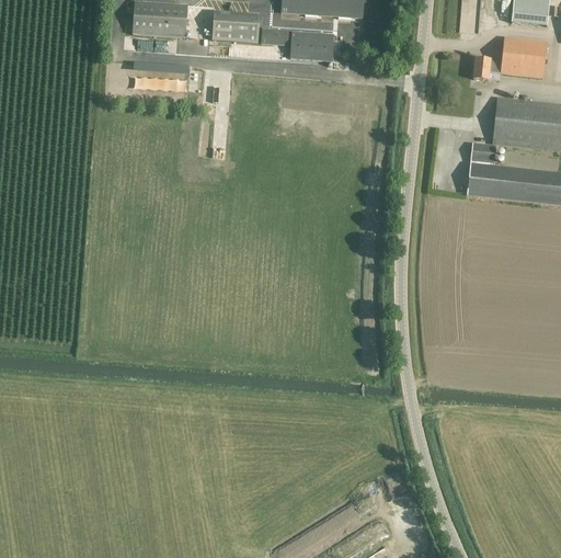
[(363,18),(364,0),(281,0),(281,11),(363,18)]
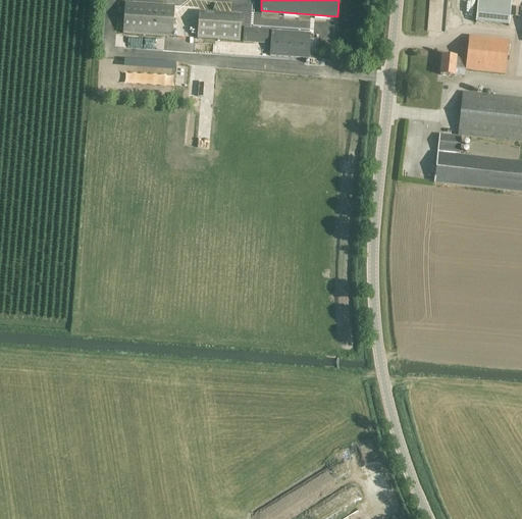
[(429,0),(428,29),(447,29),(448,0),(429,0)]
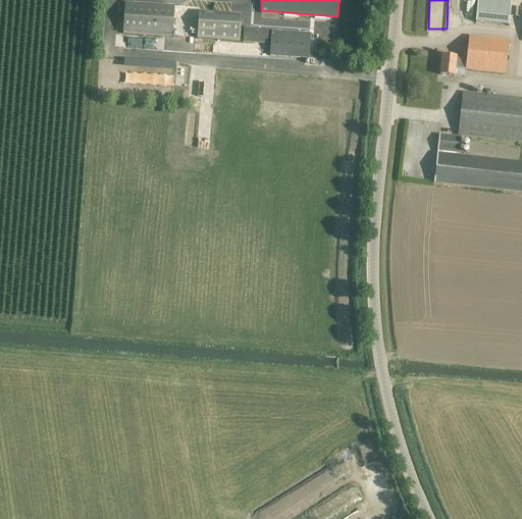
[(511,21),(512,0),(478,0),(477,19),(511,21)]
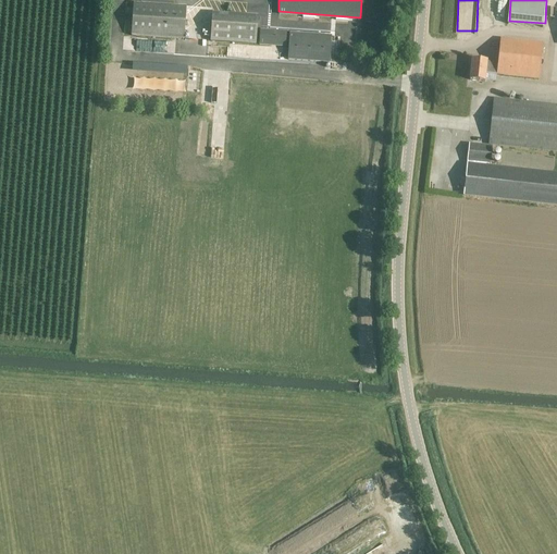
[(183,37),(185,4),(133,1),(131,34),(183,37)]
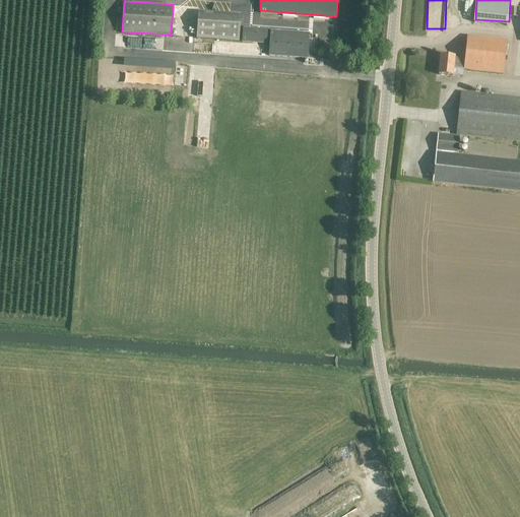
[(192,17),(191,29),(196,29),(196,37),(238,39),(239,13),(197,10),(197,17),(192,17)]
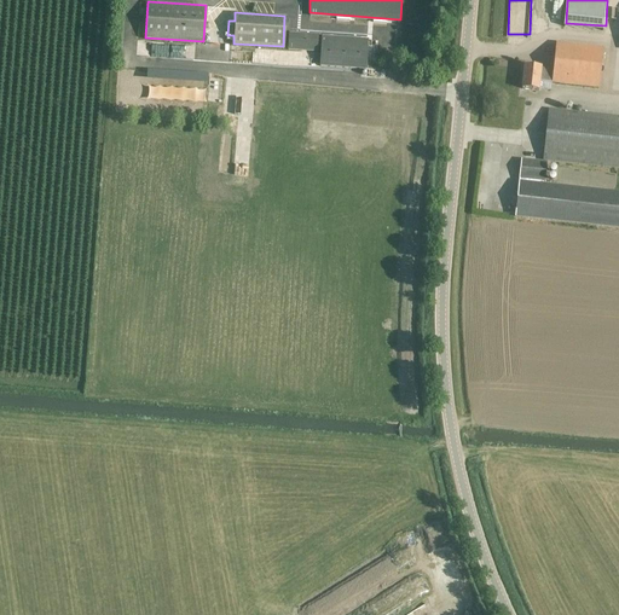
[(288,32),(287,47),(314,48),(316,34),(288,32)]
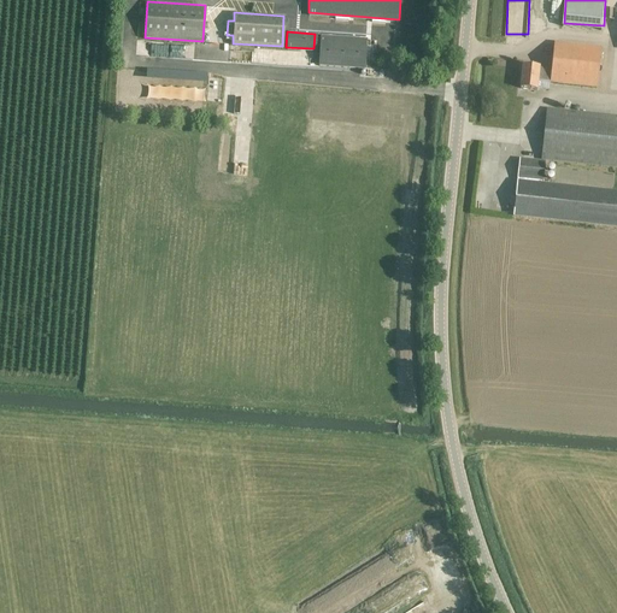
[(365,36),(319,34),(318,63),(363,66),(365,36)]
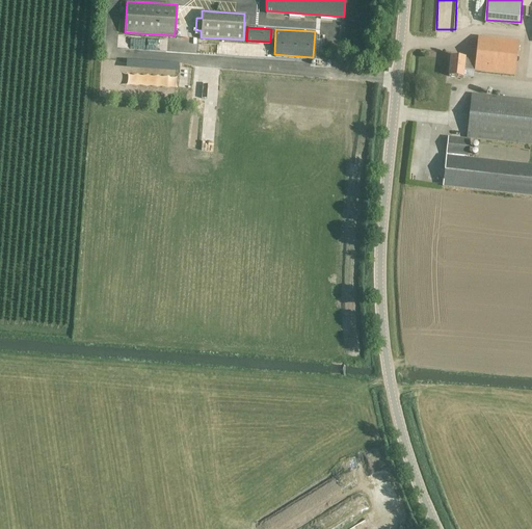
[(463,75),(463,67),(474,68),(474,69),(514,74),(519,37),(478,33),(475,57),(450,54),(448,73),(463,75)]
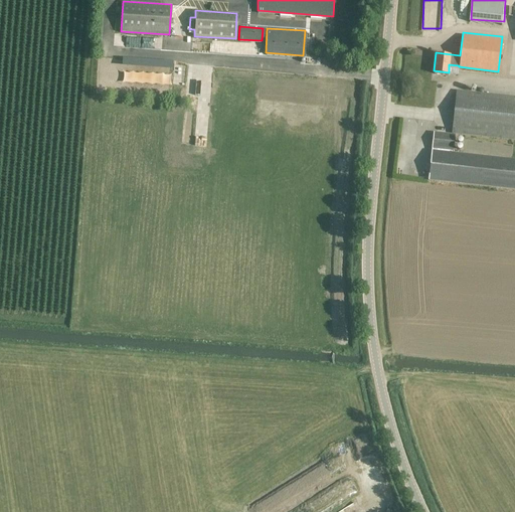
[(514,94),(457,88),(452,131),(514,138),(514,94)]
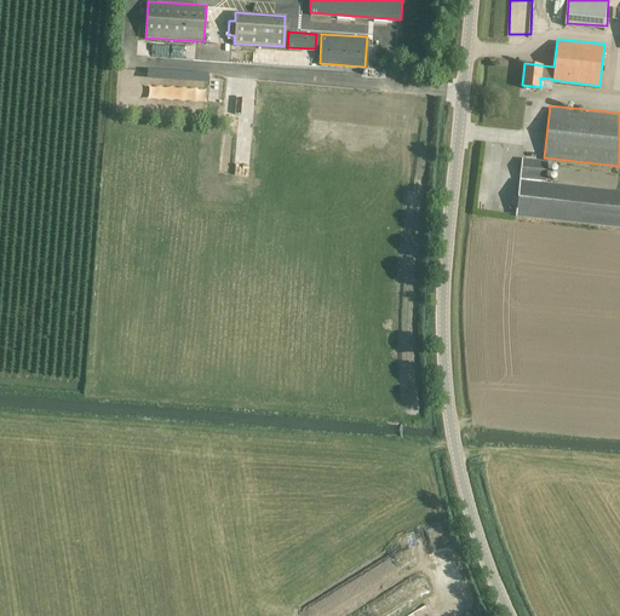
[(619,190),(545,182),(547,159),(521,156),(515,213),(619,224),(619,190)]
